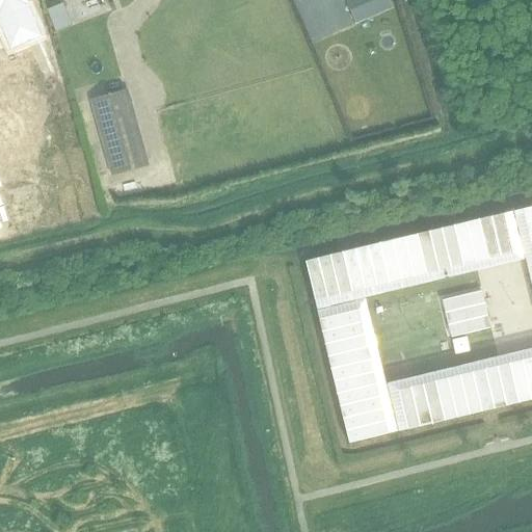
[(0,0),(0,11),(1,11),(14,44),(38,33),(27,2),(29,1),(28,0),(0,0)]
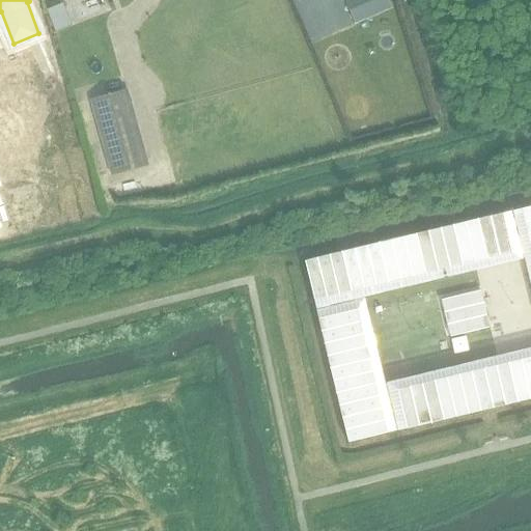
[(387,0),(343,0),(355,24),(391,8),(387,0)]
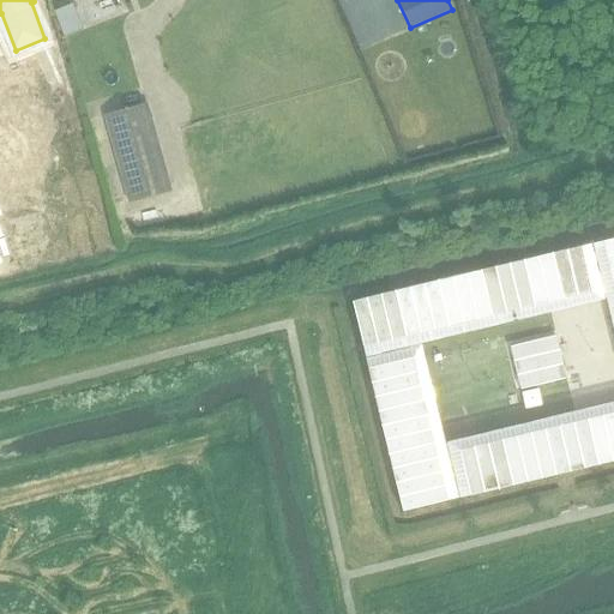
[(71,5),(52,13),(61,37),(80,30),(71,5)]
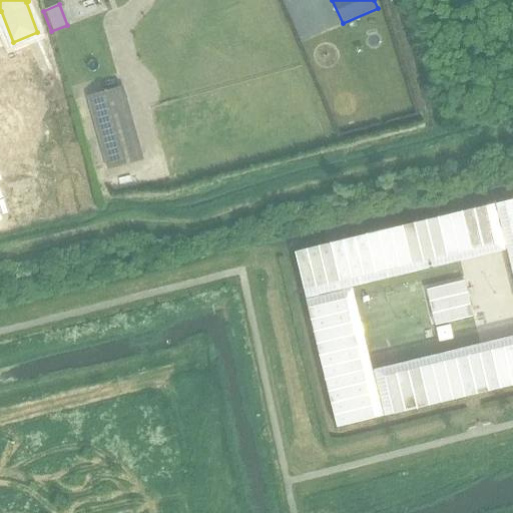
[(0,56),(0,125),(20,119),(0,56)]
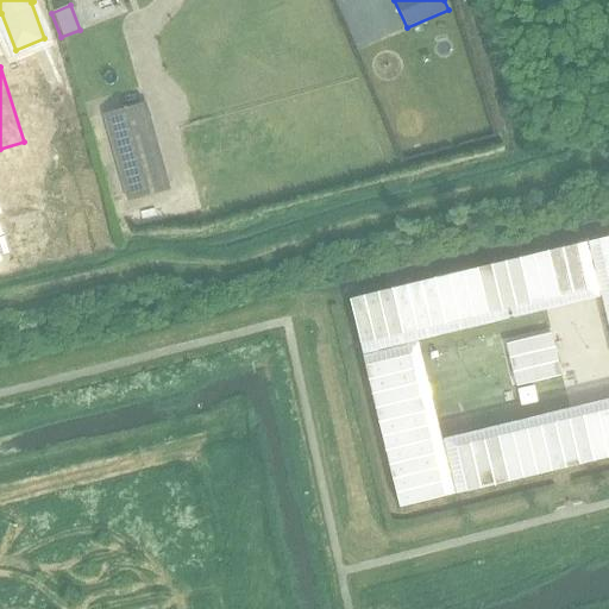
[(144,105),(105,115),(127,200),(168,188),(144,105)]
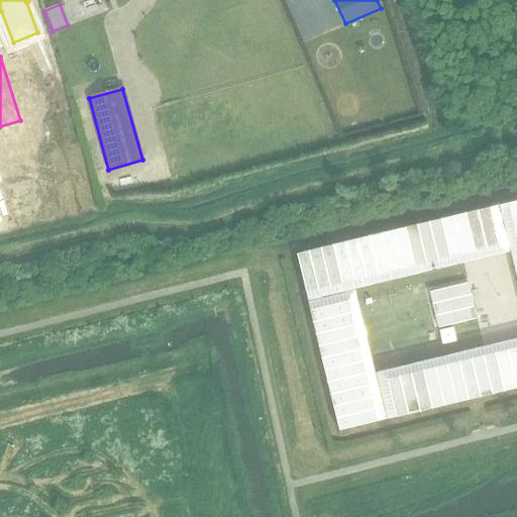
[(0,140),(16,135),(12,123),(0,127),(0,140)]
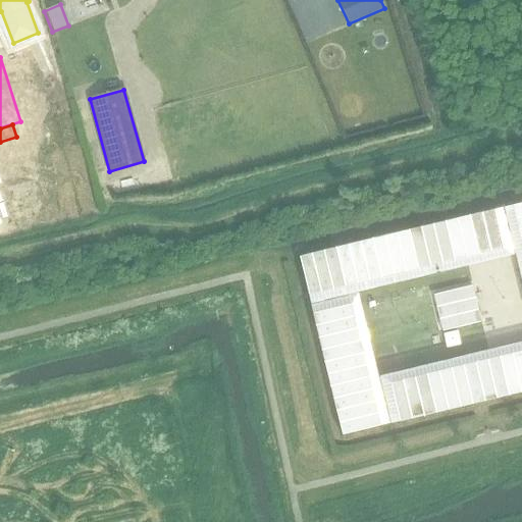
[(521,202),(512,205),(521,242),(521,241),(521,202)]
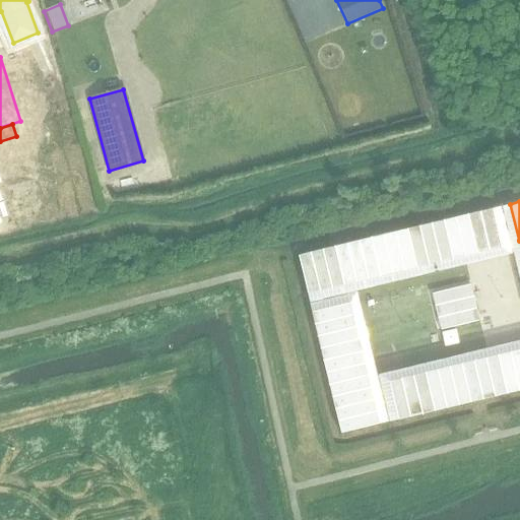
[(519,338),(485,346),(377,374),(356,289),(464,262),(511,251),(519,285),(519,245),(519,241),(510,204),(492,208),(501,247),(476,253),(451,259),(415,267),(379,276),(343,284),(307,294),(312,312),(349,303),(355,328),(362,352),(371,388),(379,424),(398,419),(389,381),(425,373),(461,364),(497,355),(519,349),(519,338)]
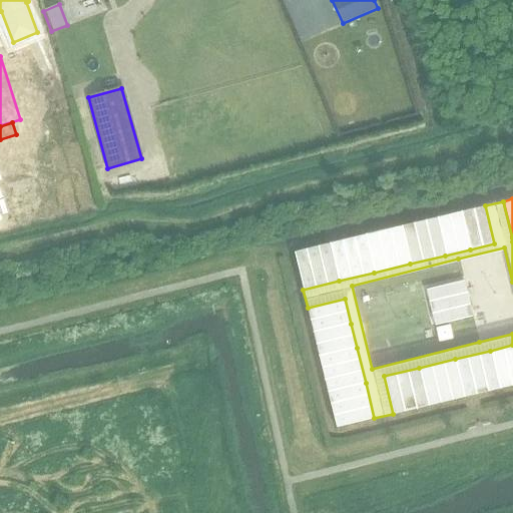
[(485,205),(461,211),(470,249),(494,243),(485,205)]
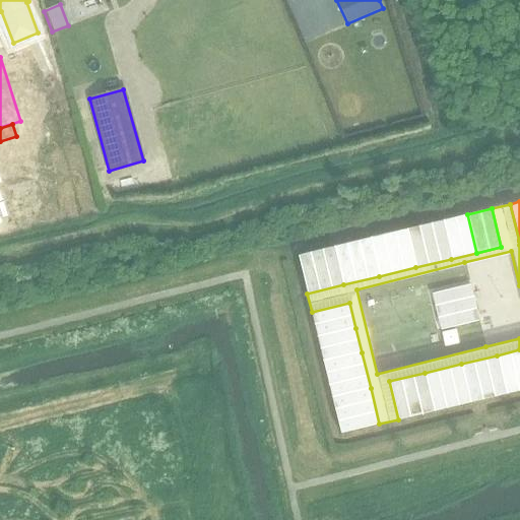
[(467,214),(442,220),(451,259),(476,253),(467,214)]
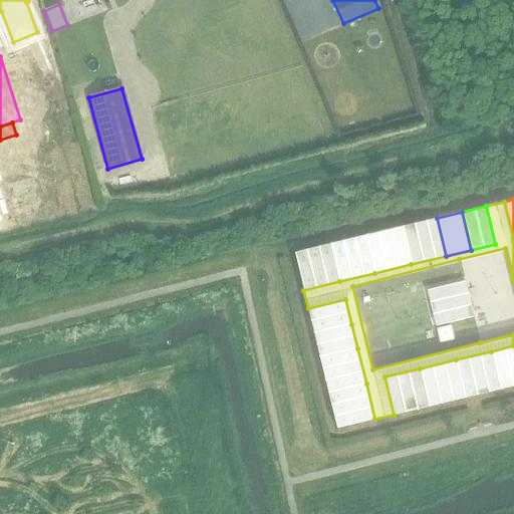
[(437,218),(402,227),(411,264),(446,256),(437,218)]
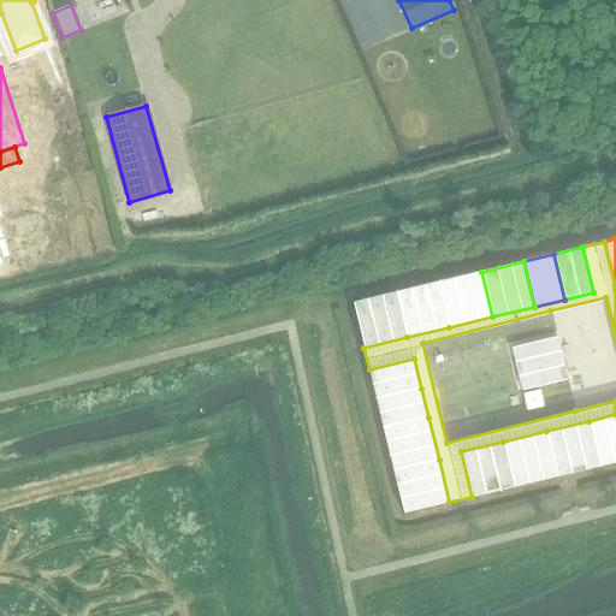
[(481,272),(438,282),(449,327),(492,317),(481,272)]
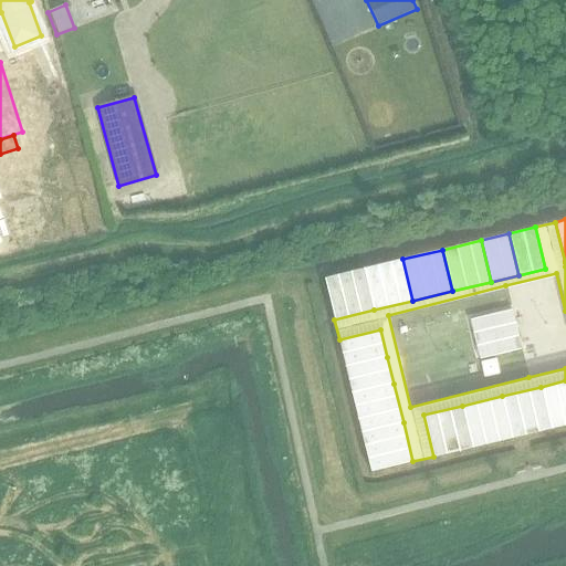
[(402,259),(364,269),(374,310),(412,301),(402,259)]
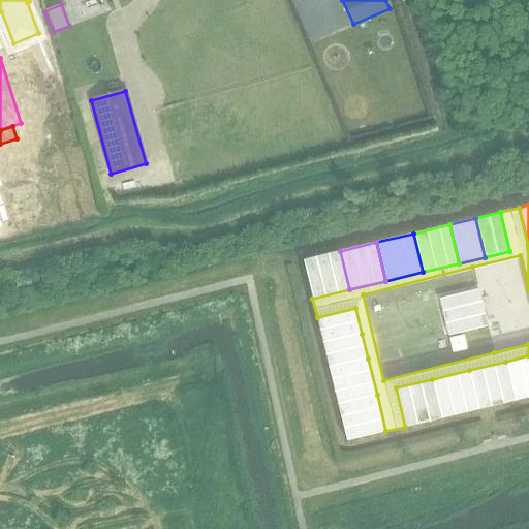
[(340,251),(303,259),(312,299),(349,289),(340,251)]
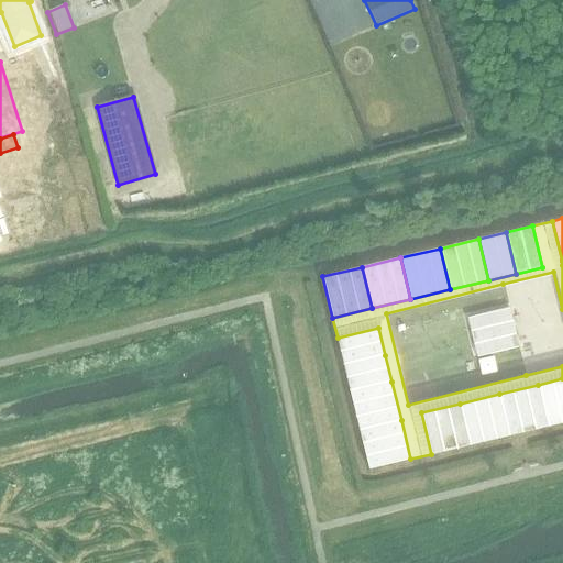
[(509,308),(467,318),(477,356),(518,346),(509,308)]
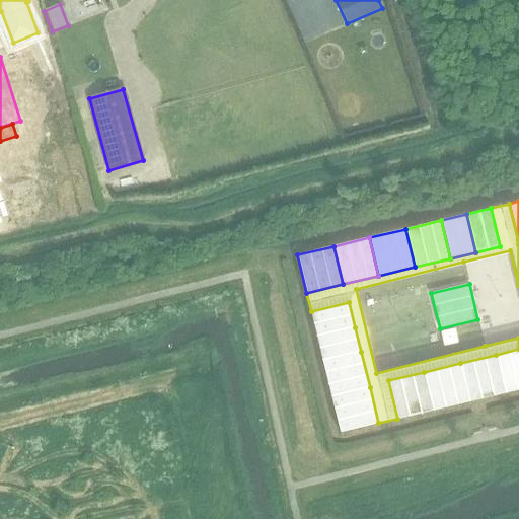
[(349,302),(311,311),(317,337),(355,327),(349,302)]
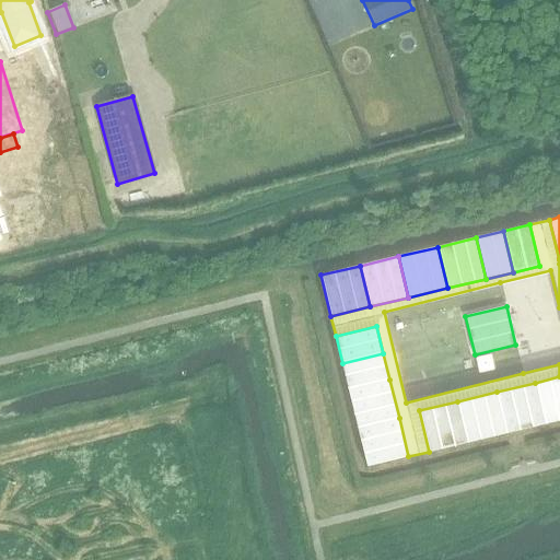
[(383,353),(342,363),(349,389),(389,380),(383,353)]
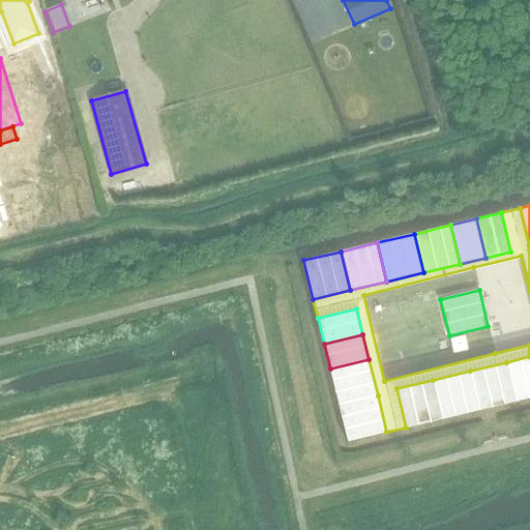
[(529,356),(506,362),(516,401),(529,398),(529,356)]
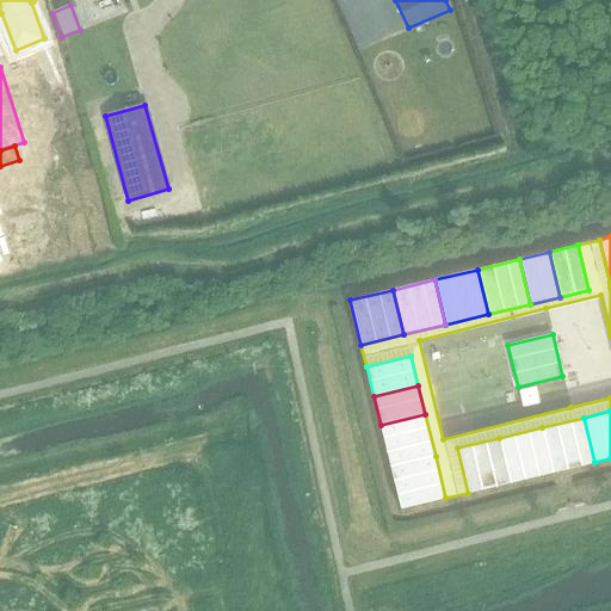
[(425,414),(381,425),(390,467),(436,456),(425,414)]
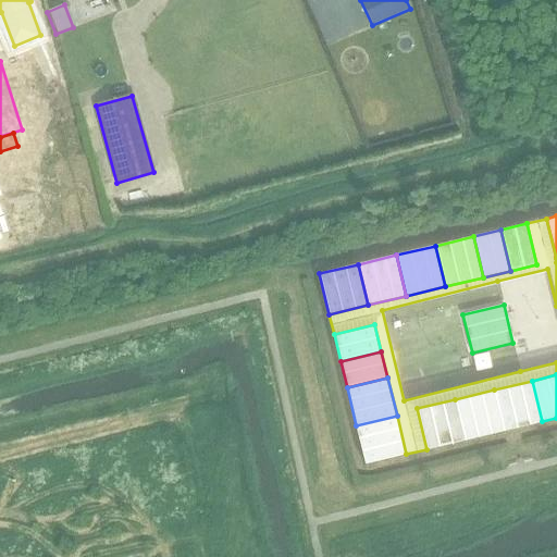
[(532,381),(494,390),(504,431),(542,421),(532,381)]
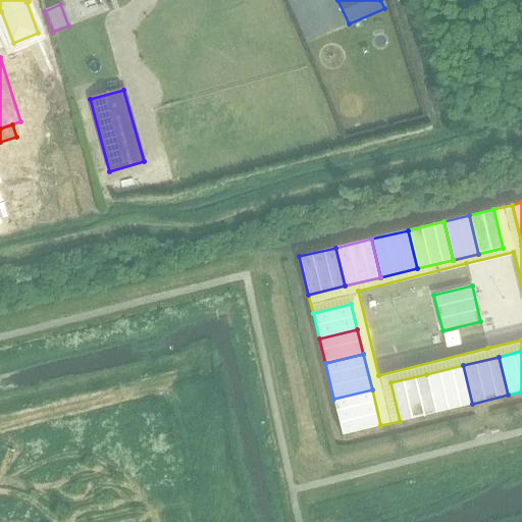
[(463,365),(426,374),(435,412),(472,404),(463,365)]
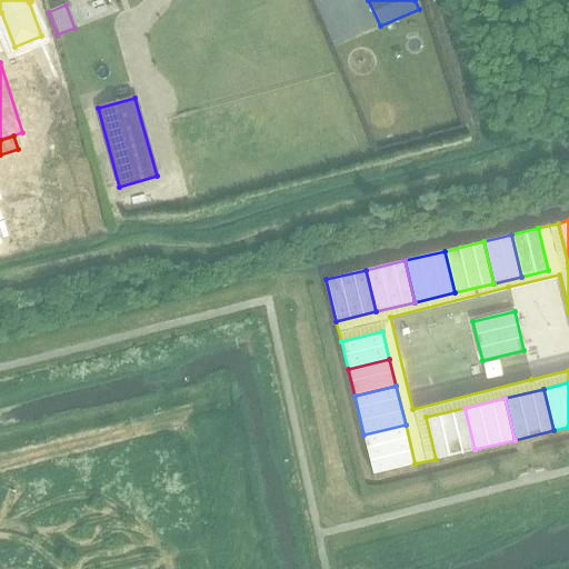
[(465,408),(426,417),(436,459),(475,449),(465,408)]
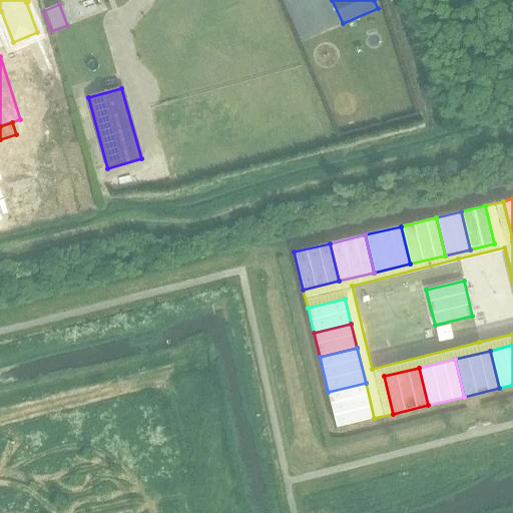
[(366,383),(328,392),(336,427),(374,418),(366,383)]
